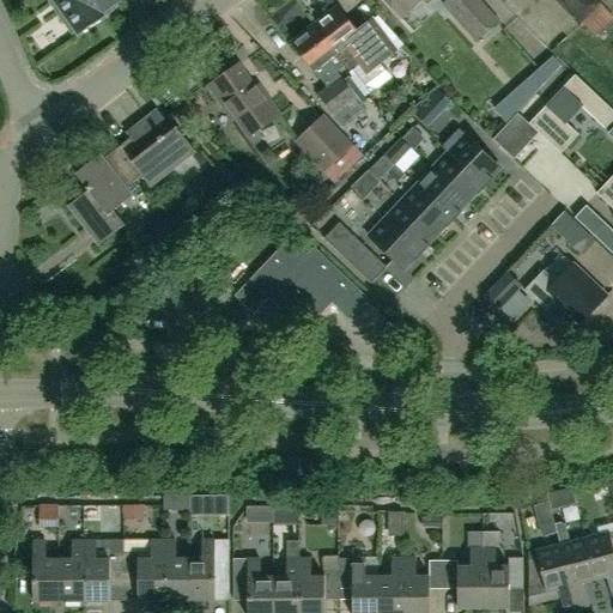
[(54,0),(66,16),(61,18),(72,34),(76,31),(80,36),(104,19),(103,18),(115,10),(113,6),(120,0),(54,0)]
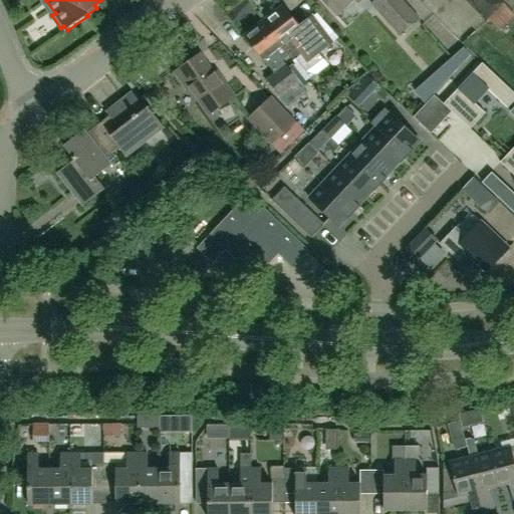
[(321,0),(335,15),(352,0),(321,0)]
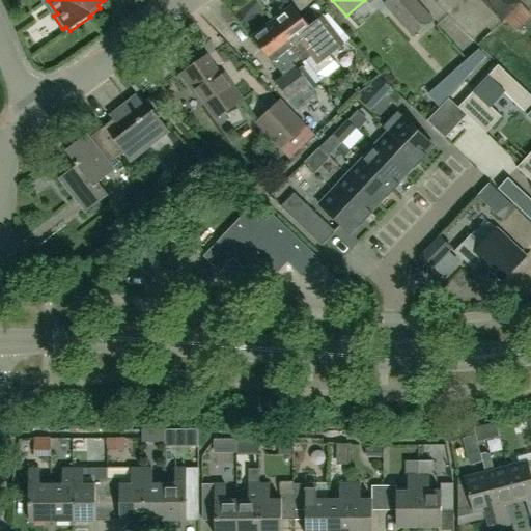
[(387,0),(383,4),(413,38),(435,20),(416,0),(387,0)]
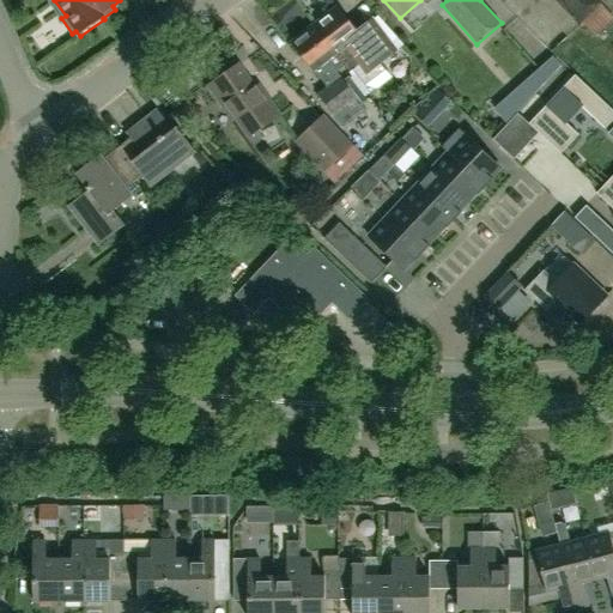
[(314,25),(346,66),(350,71),(358,65),(366,74),(395,52),(372,20),(357,32),(338,7),(314,25)]
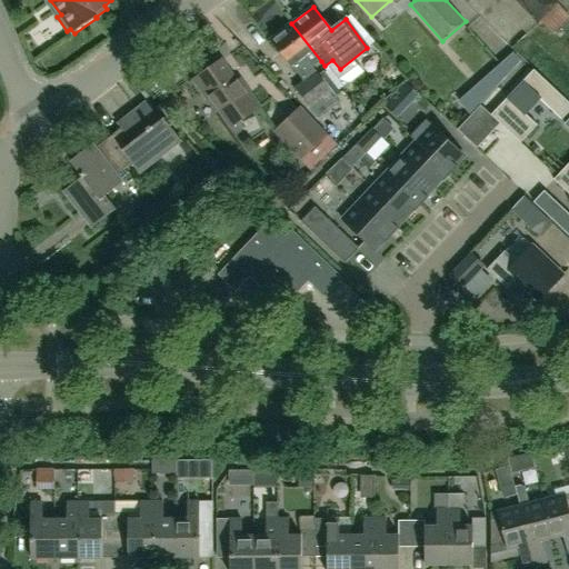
[(321,61),(291,23),(270,39),(303,81),(295,88),(309,108),(331,92),(312,68),(321,61)]
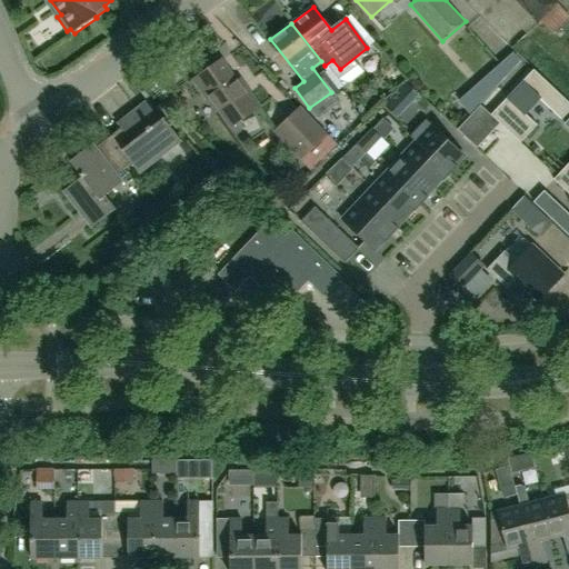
[(248,93),(245,97),(221,61),(216,65),(212,63),(201,71),(201,76),(193,81),(207,101),(210,99),(230,128),(258,108),(248,93)]
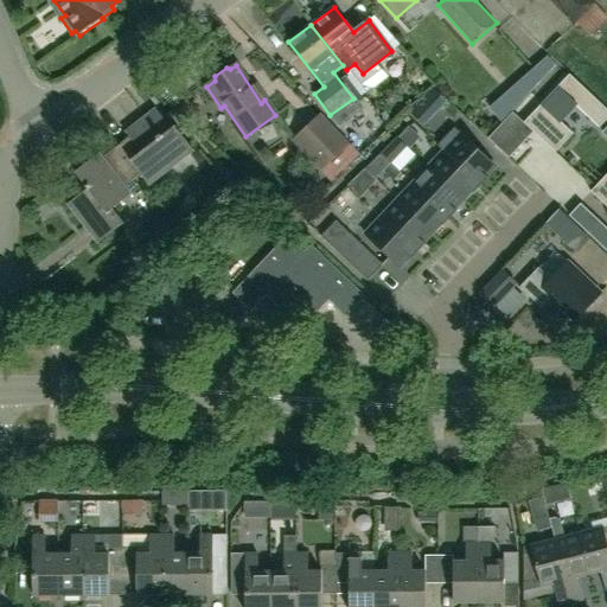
[(523,102),(544,80),(535,69),(511,89),(523,102)]
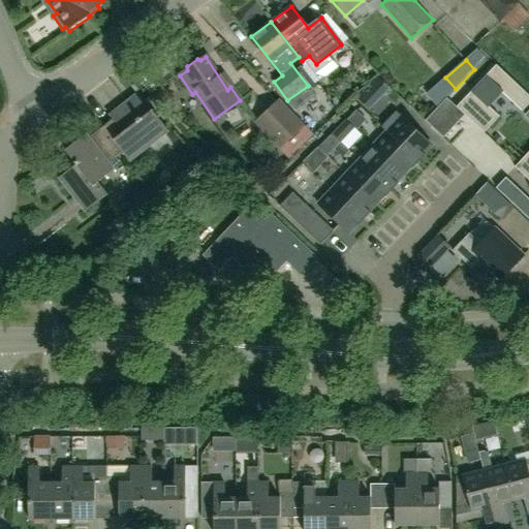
[(528,96),(496,65),(456,107),(484,133),(499,117),(488,105),(501,92),(522,112),(528,103),(528,96)]
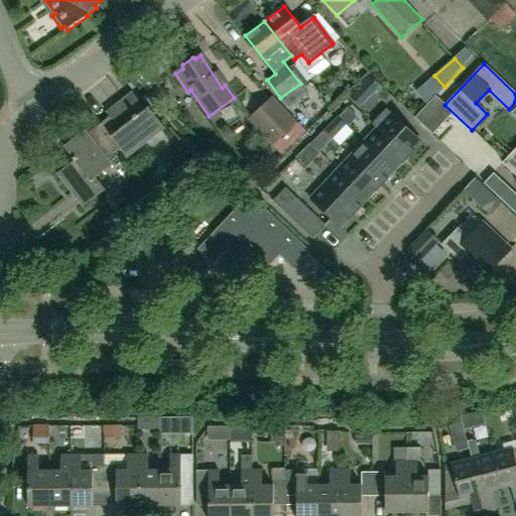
[(370,96),(379,86),(367,75),(363,79),(358,85),(370,96)]
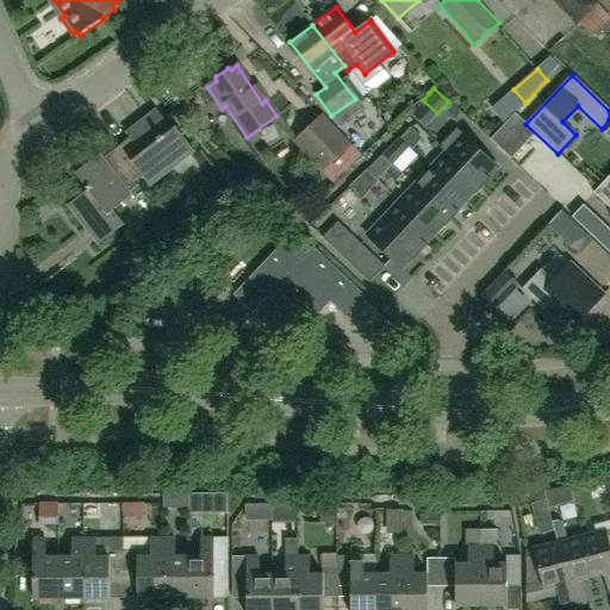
[(118,148),(141,176),(149,187),(194,153),(175,128),(172,130),(156,110),(125,134),(130,138),(118,148)]
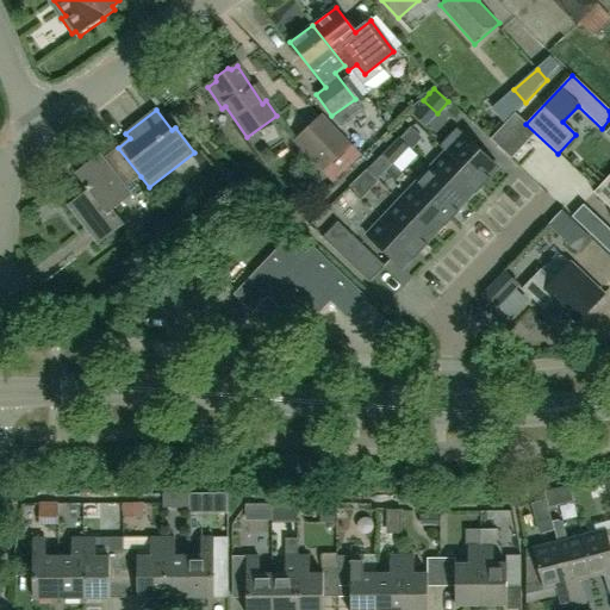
[(293,142),(334,184),(342,176),(343,179),(365,157),(322,113),(293,142)]
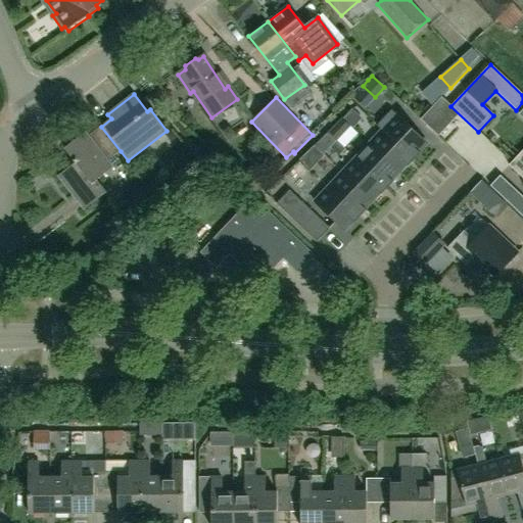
[(438,136),(449,124),(432,106),(420,120),(438,136)]
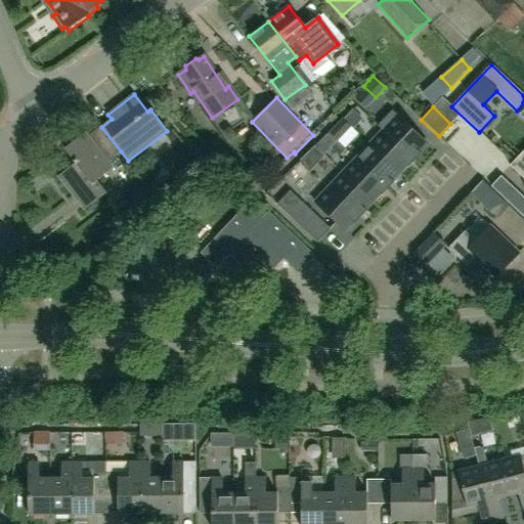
[(362,119),(352,110),(343,120),(350,127),(353,129),(362,119)]
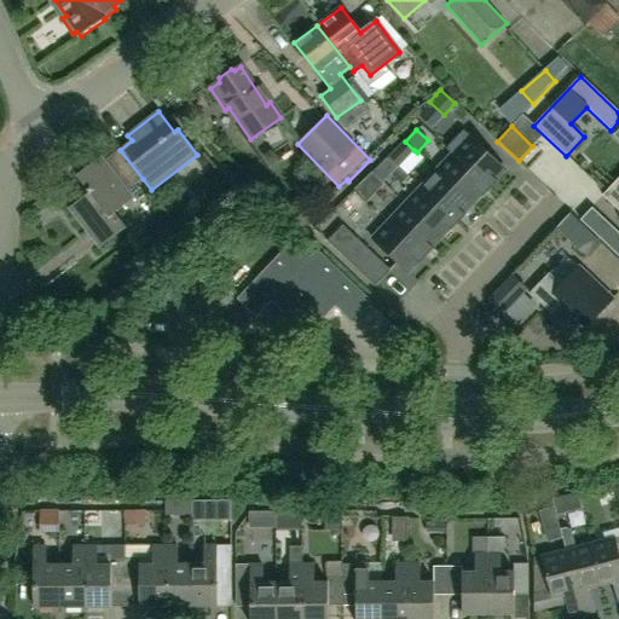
[(451,155),(452,154),(487,187),(493,180),(496,183),(497,181),(495,180),(504,169),(463,131),(445,149),(451,155)]
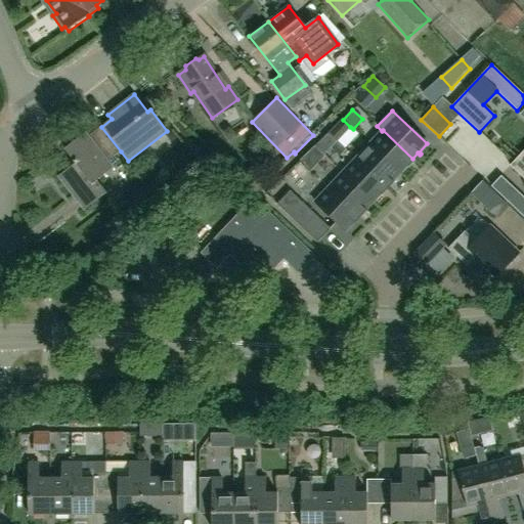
[(350,127),(343,120),(341,118),(328,133),(337,140),(337,141),(350,127)]
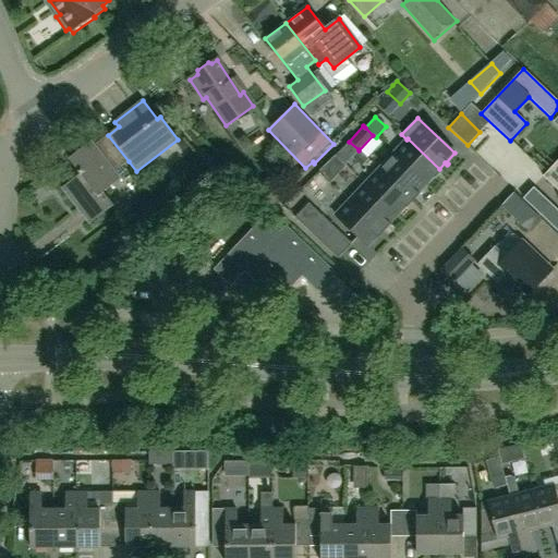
[(129,161),(108,135),(94,146),(92,142),(69,159),(80,174),(61,189),(89,225),(113,206),(104,193),(121,179),(114,171),(129,161)]
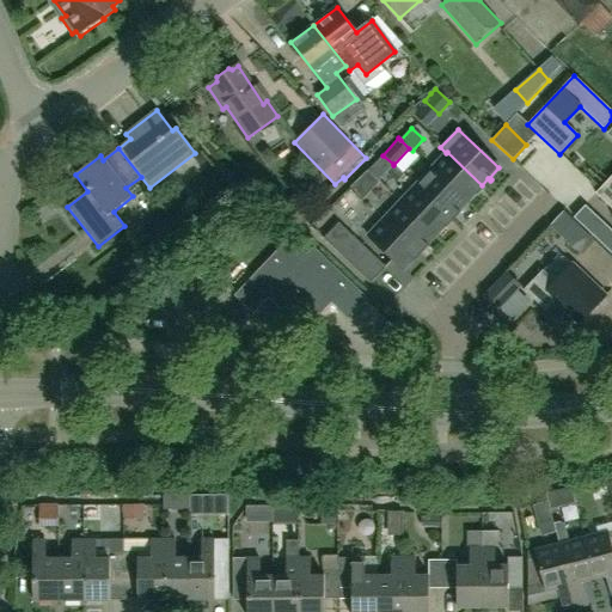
[(476,191),(482,185),(447,152),(446,153),(430,170),(466,203),(475,193),(477,195),(477,194),(478,194),(476,191)]
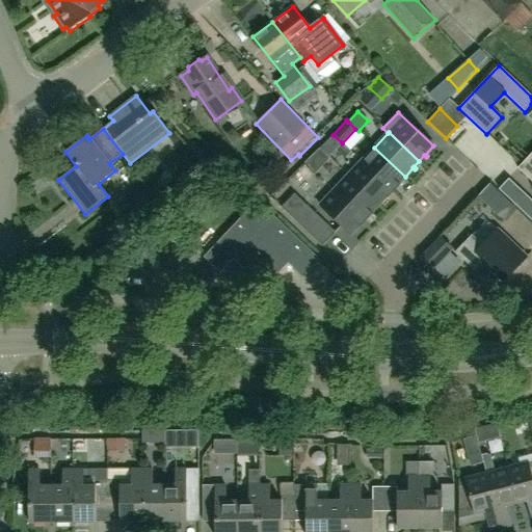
[(342,142),(333,135),(326,141),(335,150),(342,142)]
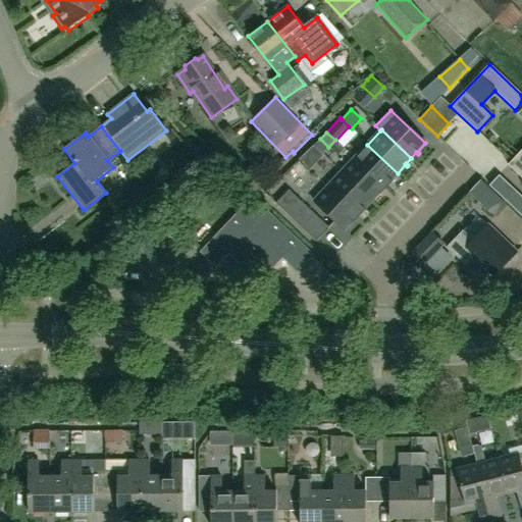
[(367,145),(361,152),(355,158),(384,187),(389,180),(392,183),(393,181),(390,179),(398,173),(367,145)]
